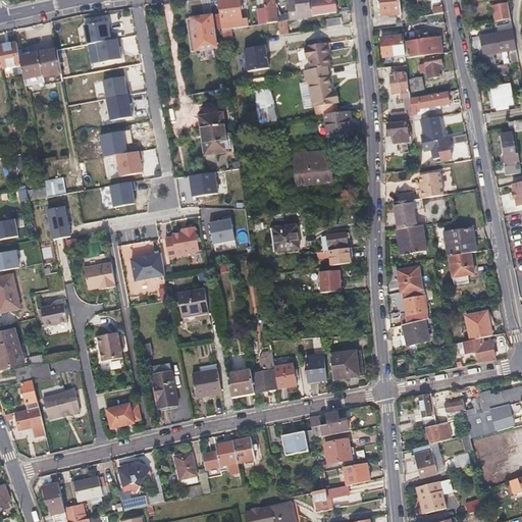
[(248,16),(246,17),(243,17),(240,0),(219,0),(223,29),(250,25),(248,16)]
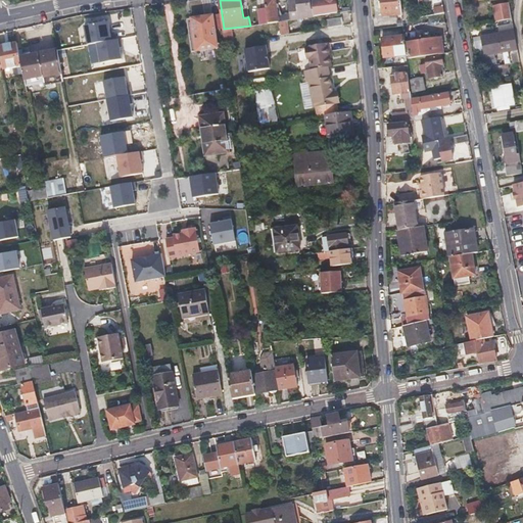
[(289,19),(288,15),(288,11),(277,13),(274,0),(264,0),(266,7),(268,22),(278,21),(286,20),(289,19)]
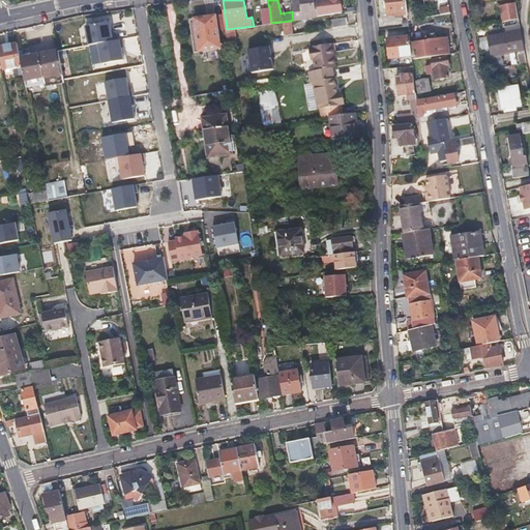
[(318,17),(317,11),(315,0),(291,0),(294,20),(318,17)]
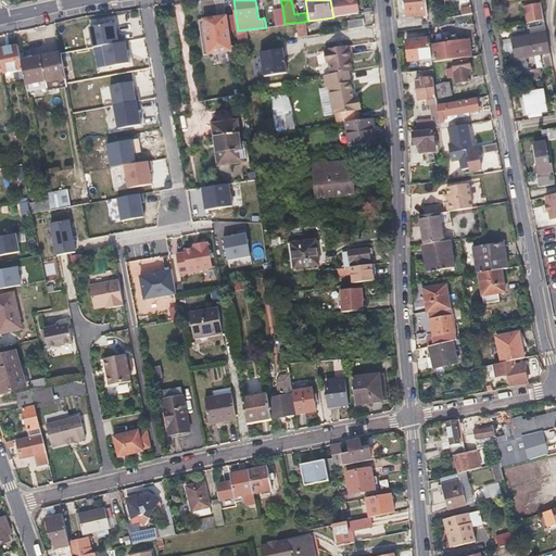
[(344,0),(346,10),(332,12),(333,17),(357,13),(355,0),(344,0)]
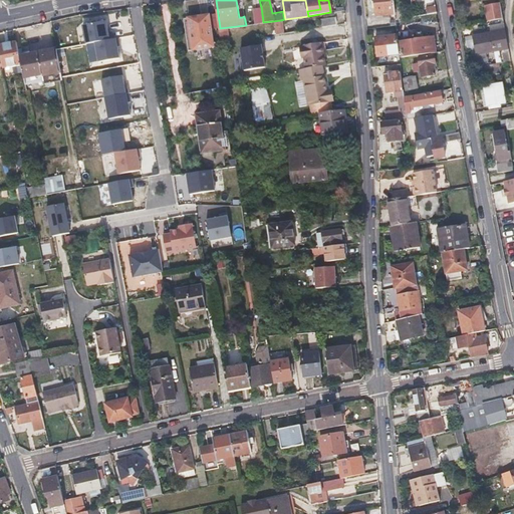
[(393,0),(373,0),(373,1),(374,7),(375,15),(395,13),(393,0)]
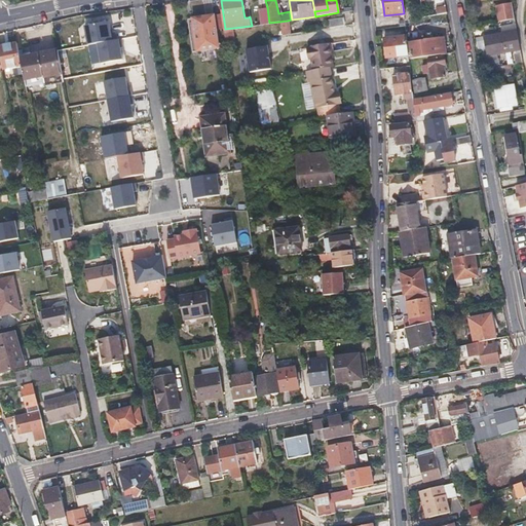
[(420,0),(422,16),(447,13),(445,5),(427,7),(426,0),(420,0)]
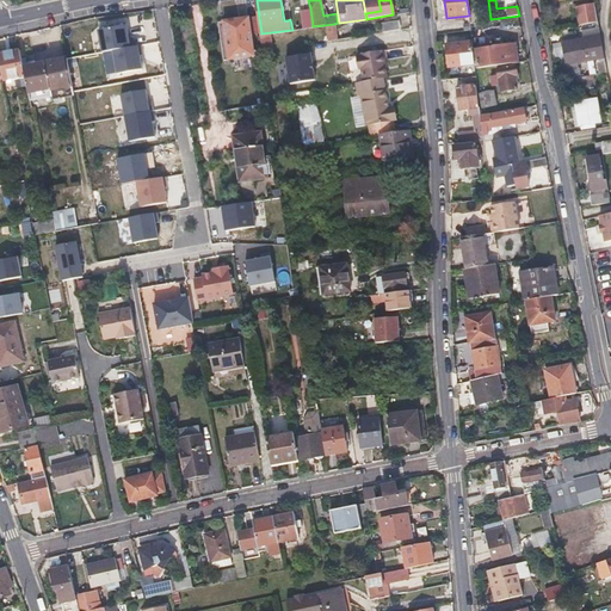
[(596,2),(586,5),(576,6),(580,26),(599,23),(596,2)]
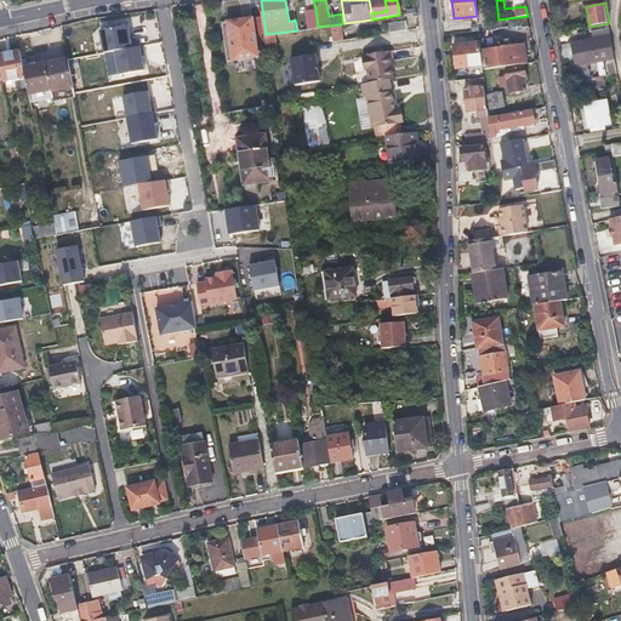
[(307,10),(309,28),(318,27),(315,9),(307,10)]
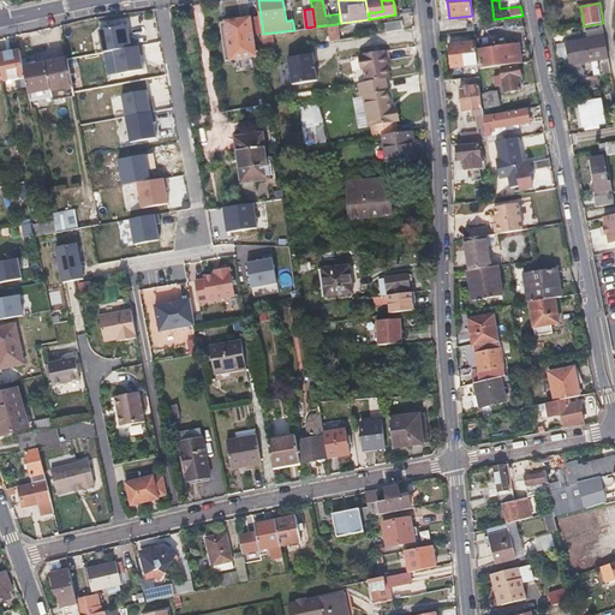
[(251,18),(238,19),(226,22),(231,59),(256,57),(251,18)]
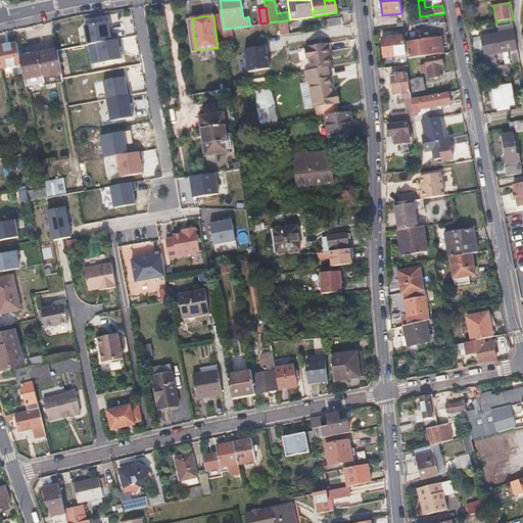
[(341,26),(341,21),(340,17),(326,20),(327,28),(341,26)]
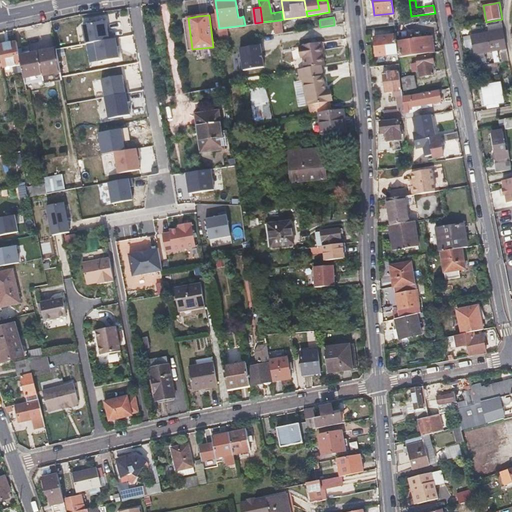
[(188,50),(192,49),(188,18),(184,18),(188,50)]
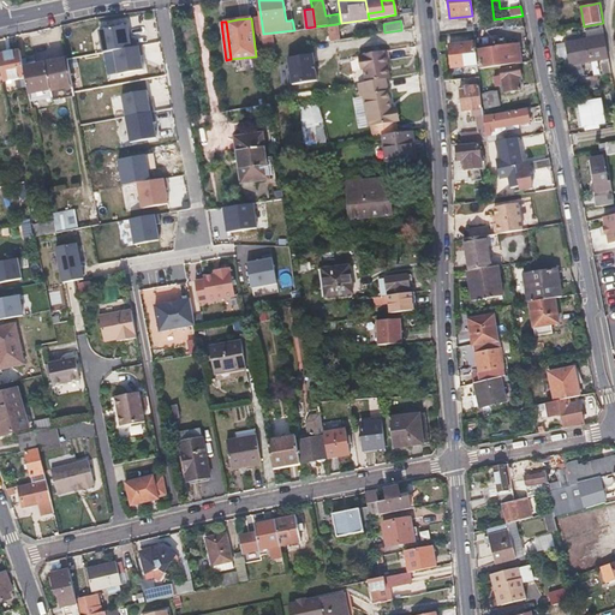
[(130,24),(100,30),(105,52),(133,46),(130,24)]
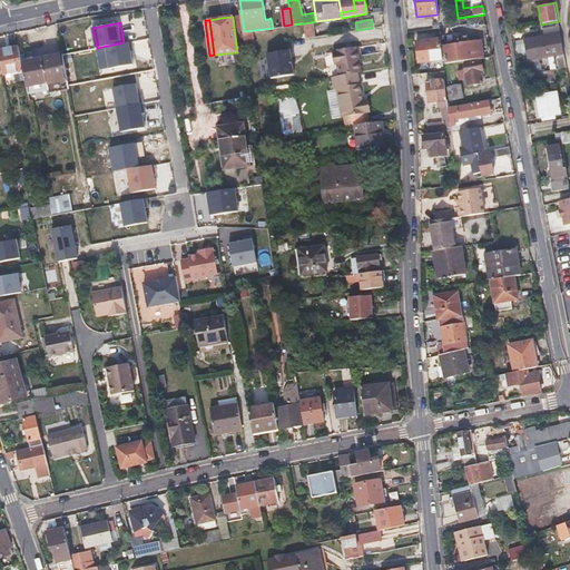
[(312,22),(303,23),(306,38),(314,37),(312,22)]
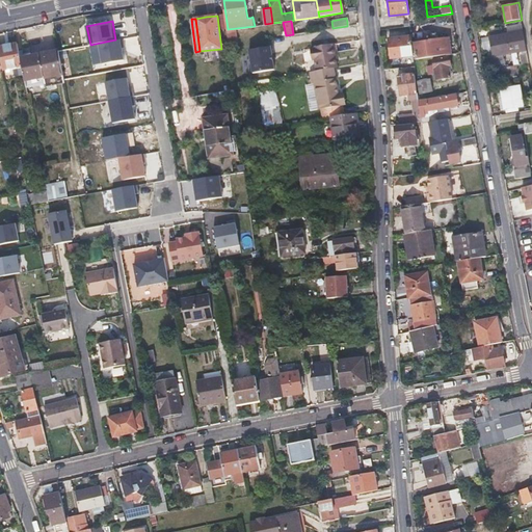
[(507,34),(511,54),(527,52),(524,32),(507,34)]
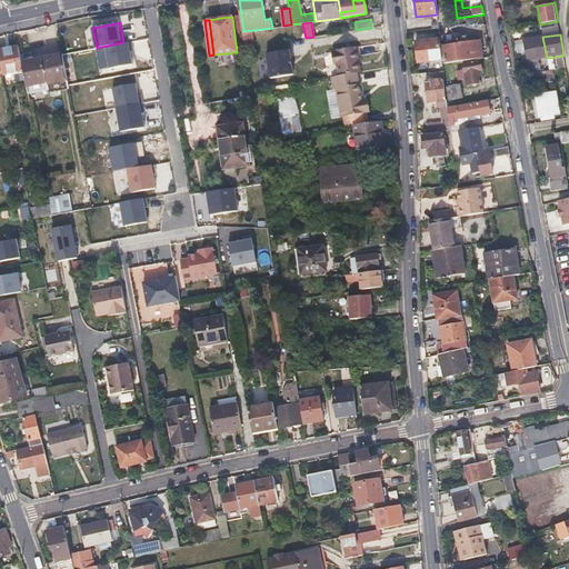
[(527,61),(547,58),(542,37),(541,37),(523,40),(527,61)]
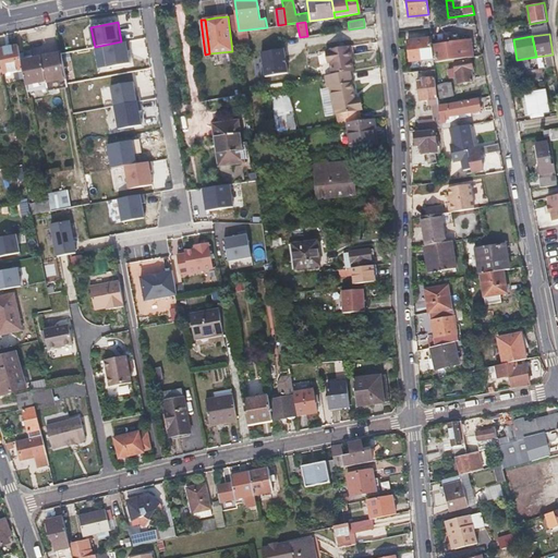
[(471,46),(470,46),(469,46),(468,37),(450,39),(450,41),(435,44),(438,60),(472,55),(471,46)]
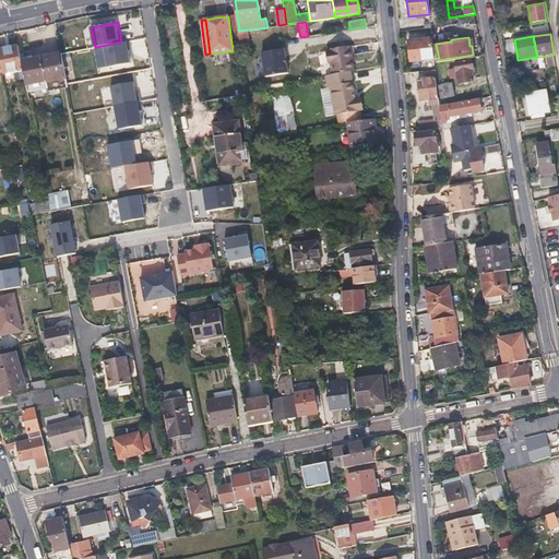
[(431,38),(420,39),(408,40),(409,60),(435,58),(431,38)]
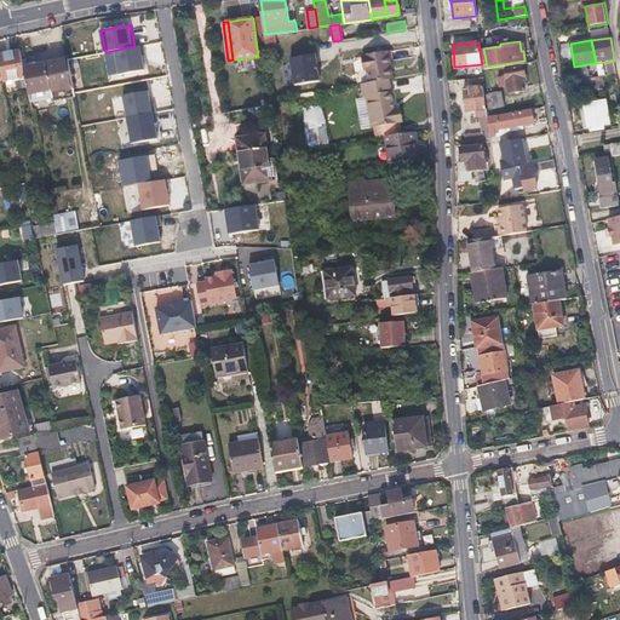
[(143,47),(116,52),(120,74),(147,69),(143,47)]
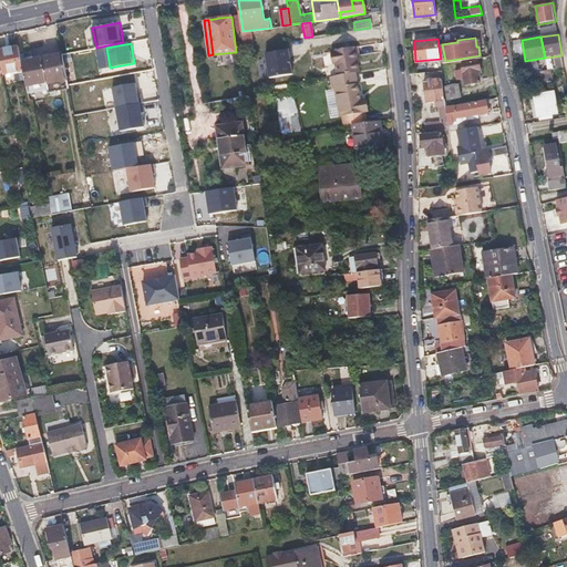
[(23,70),(21,62),(18,47),(0,50),(0,63),(2,74),(23,70)]
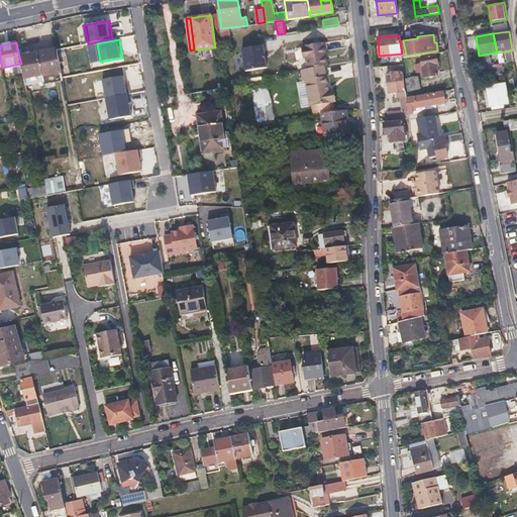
[(306,70),(316,68),(323,66),(326,66),(323,42),(303,45),(306,70)]
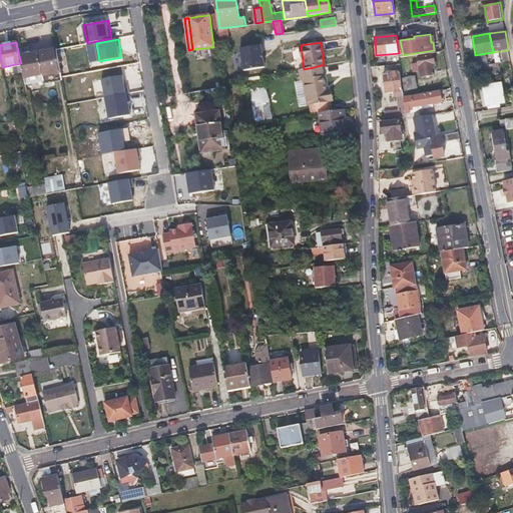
[(264,45),(240,48),(243,70),(267,67),(264,45)]
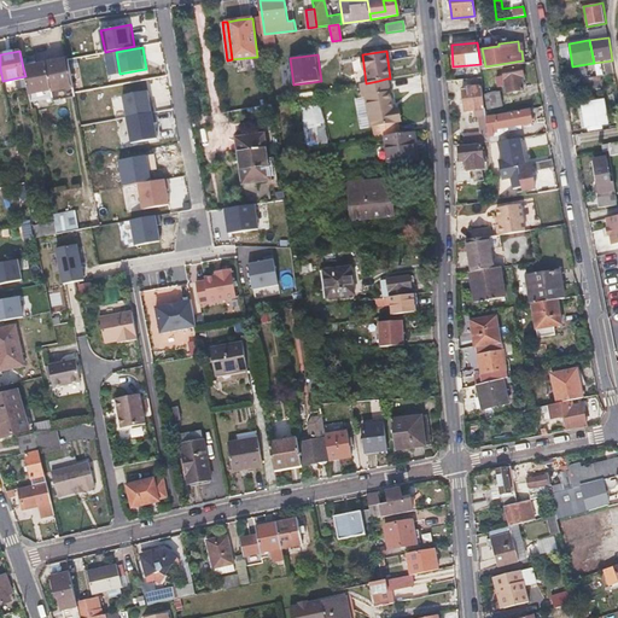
[(68,59),(47,63),(53,95),(53,97),(53,98),(75,94),(68,59)]
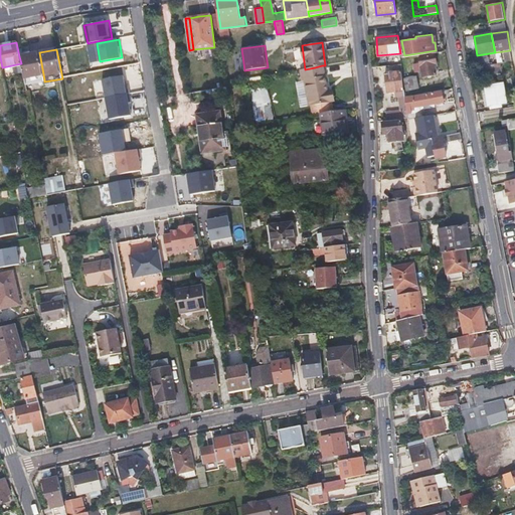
[(39,52),(19,56),(21,63),(24,83),(44,79),(39,52)]
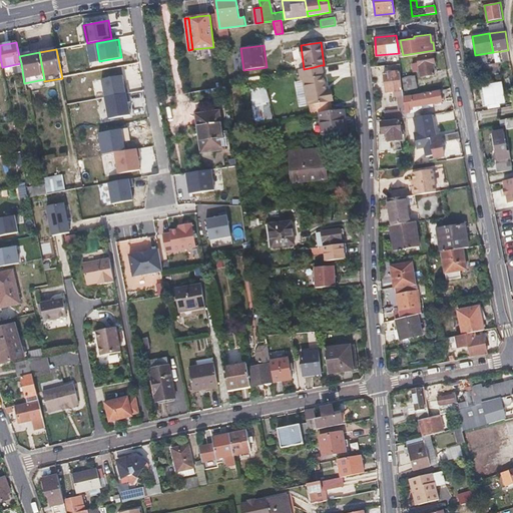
[(414,69),(416,69),(419,68),(420,76),(435,74),(433,64),(434,63),(433,55),(417,58),(418,62),(413,63),(414,69)]
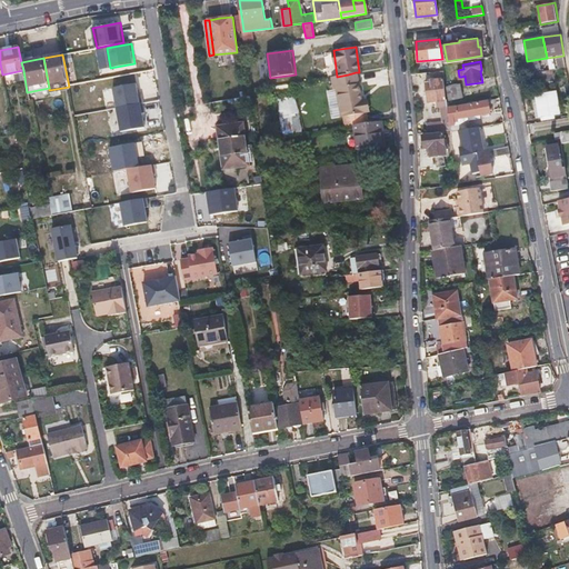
[(533,72),(533,77),(535,82),(552,79),(551,70),(533,72)]
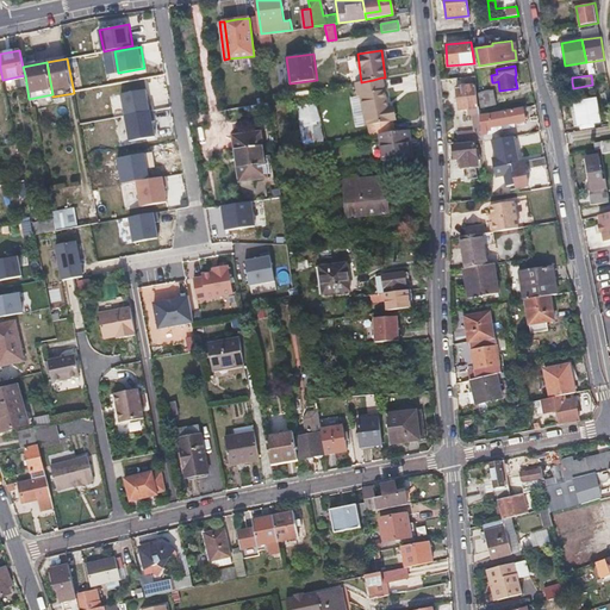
[(358,95),(362,95),(367,124),(392,120),(390,107),(386,107),(381,78),(373,80),(361,82),(356,82),(358,95)]
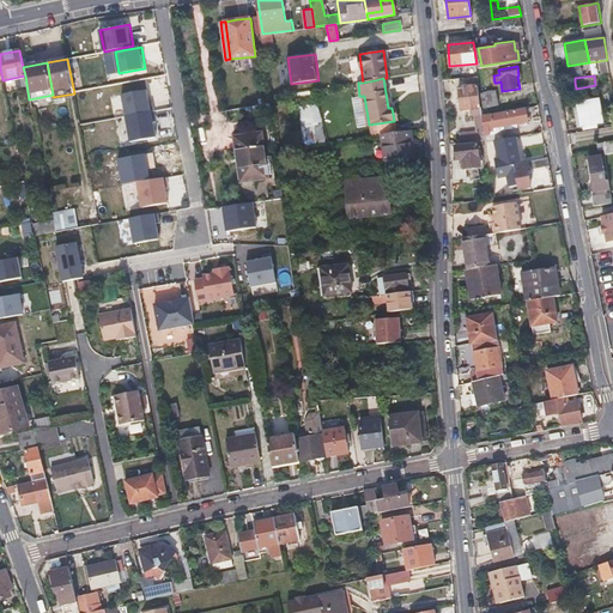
[(460,143),(485,141),(483,117),(481,109),(480,109),(478,86),(459,87),(461,111),(468,110),(469,117),(473,117),(474,131),(459,133),(460,143)]
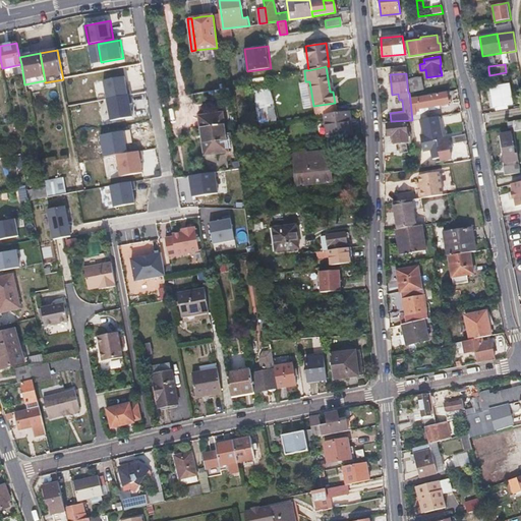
[(127,76),(104,80),(111,121),(134,117),(127,76)]
